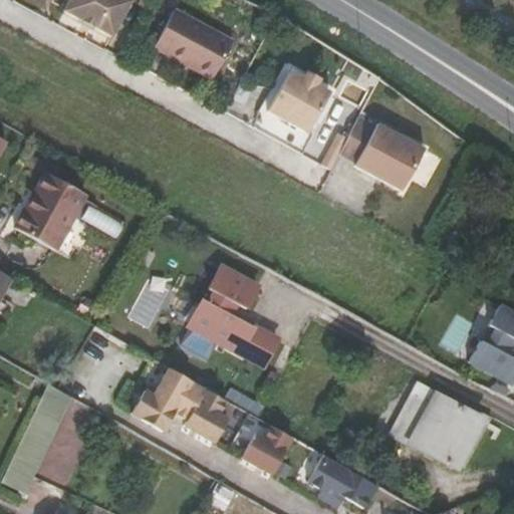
[(70,0),(64,13),(82,21),(95,28),(113,36),(130,0),(70,0)]
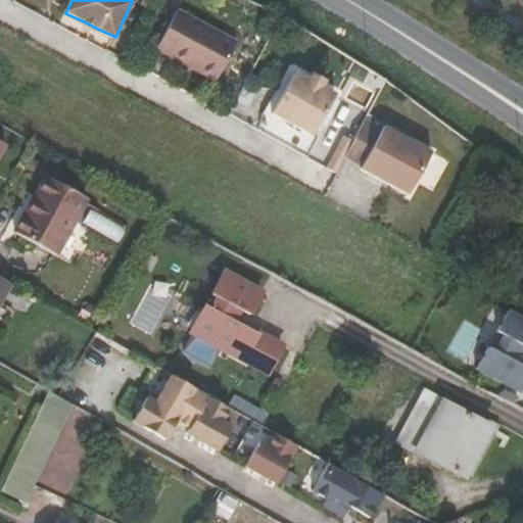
[(233,43),(174,10),(158,39),(218,70),(233,43)]
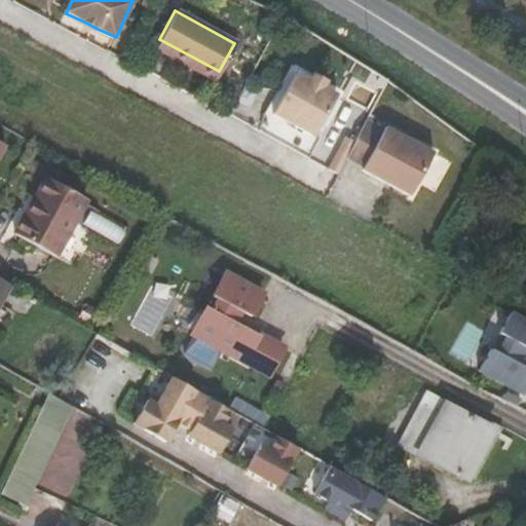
[(98,29),(84,22),(82,26),(97,32),(98,29)]
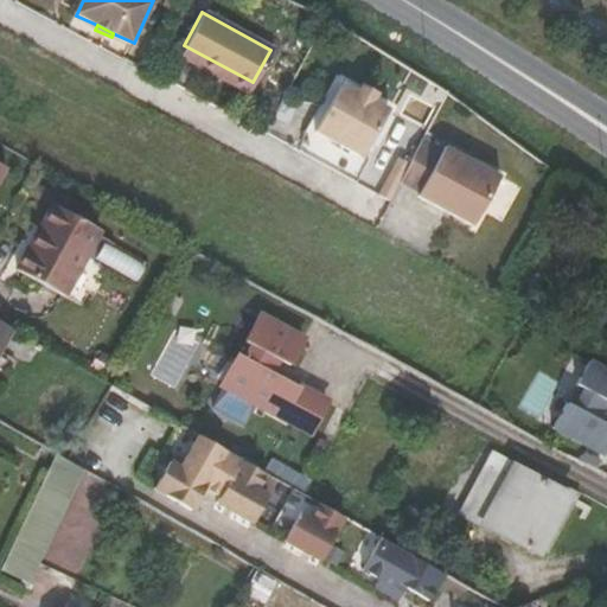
[(253,82),(184,45),(178,56),(247,94),(253,82)]
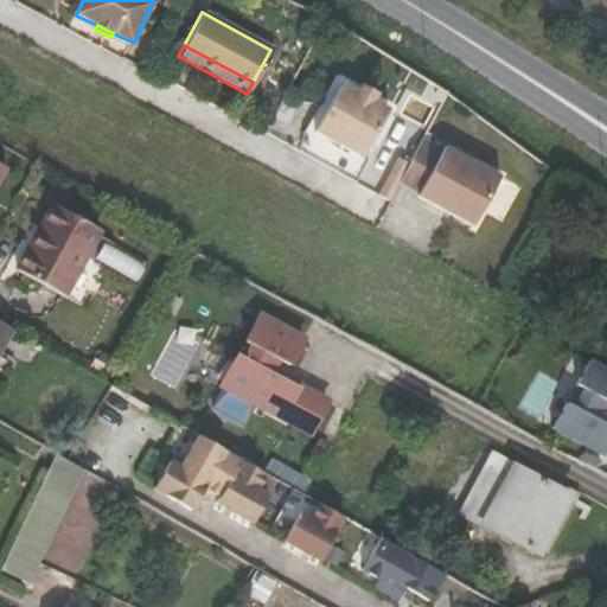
[(350,100),(334,91),(319,119),(366,144),(381,117),(365,109),(350,100)]
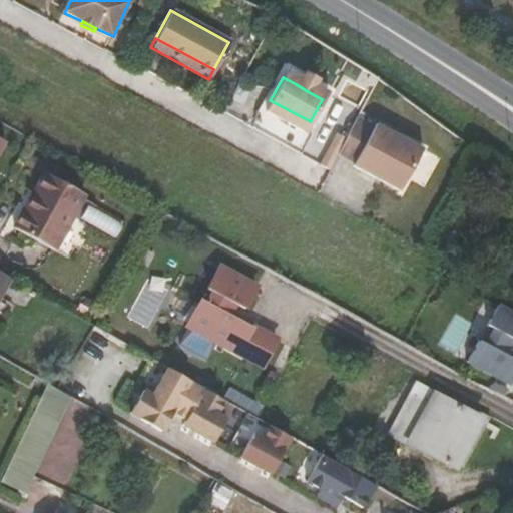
[(300,78),(296,84),(309,92),(313,85),(300,78)]
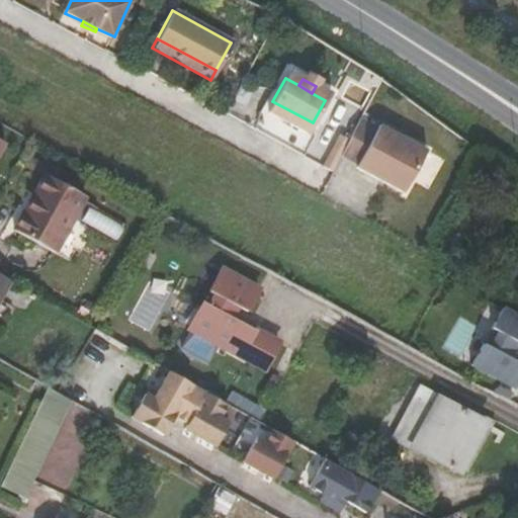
[(244,84),(231,108),(250,118),(263,94),(244,84)]
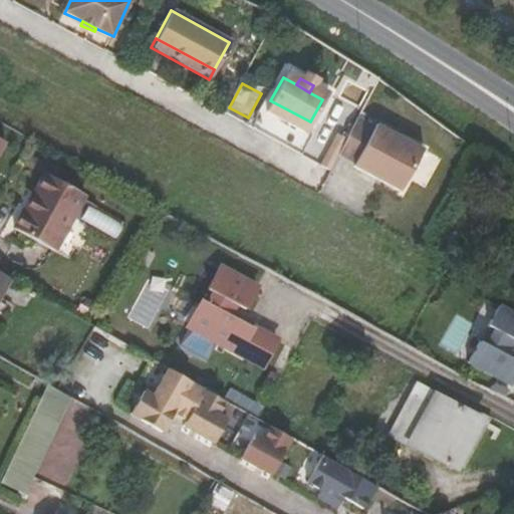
[(310,121),(270,100),(263,112),(303,135),(310,121)]
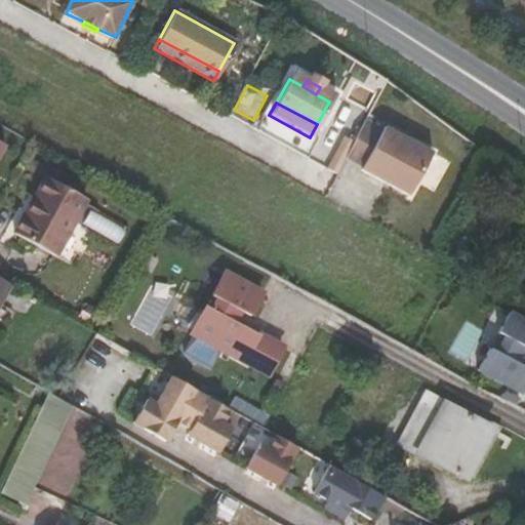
[(351,145),(344,159),(361,169),(360,171),(408,198),(433,155),(385,127),(382,130),(365,120),(351,145)]
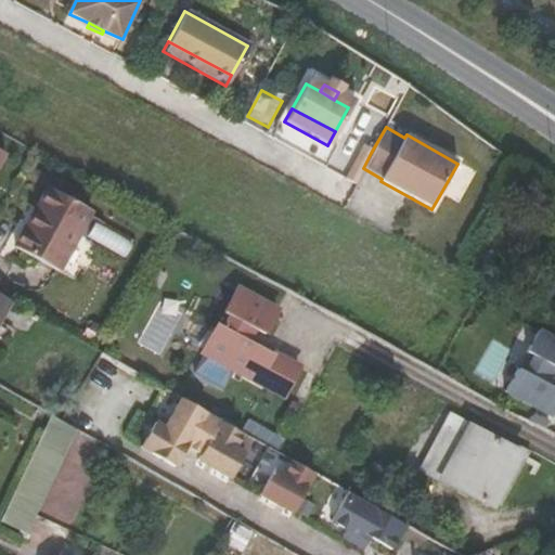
[(353,185),(363,168),(371,153),(362,147),(344,180),(353,185)]
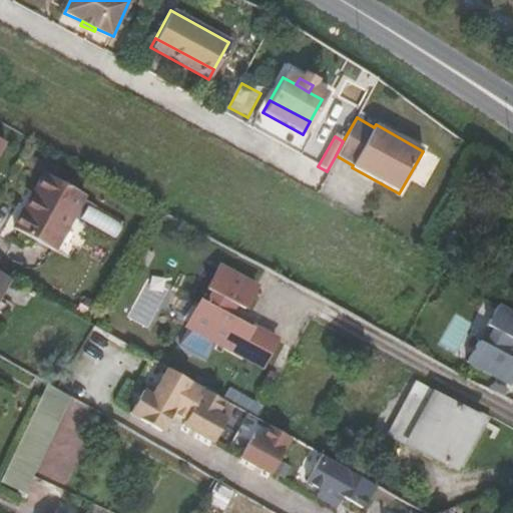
[(86,191),(45,170),(15,225),(55,247),(86,191)]
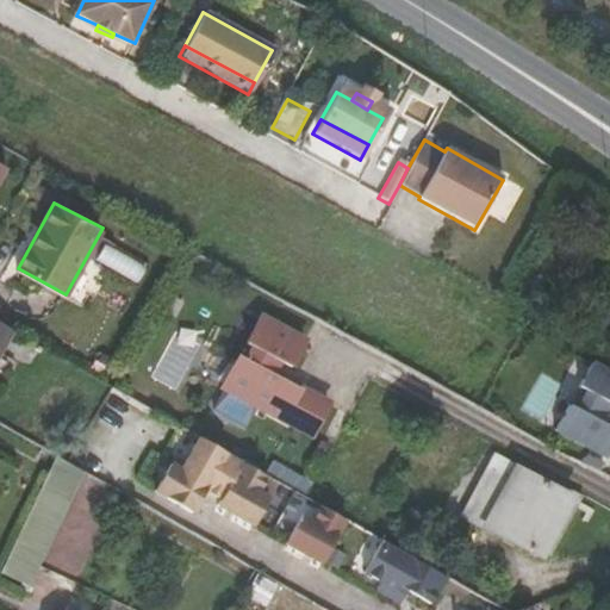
[(302,340),(257,315),(243,341),(250,344),(243,358),(236,354),(219,383),(306,433),(323,403),(268,372),(275,359),(286,365),(302,340)]
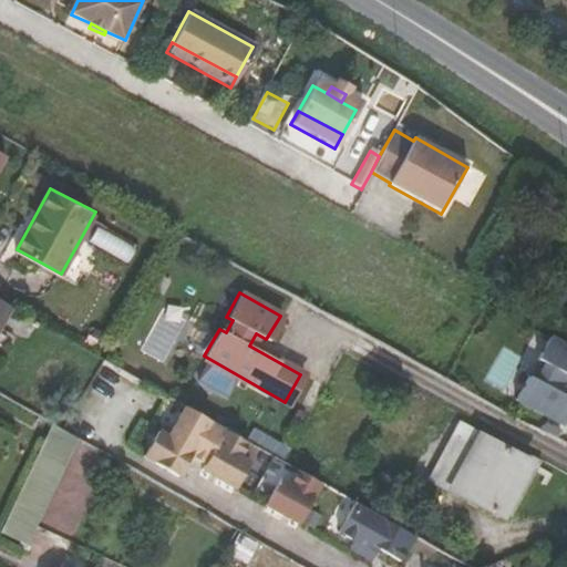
[(0,326),(12,306),(0,299),(0,326)]
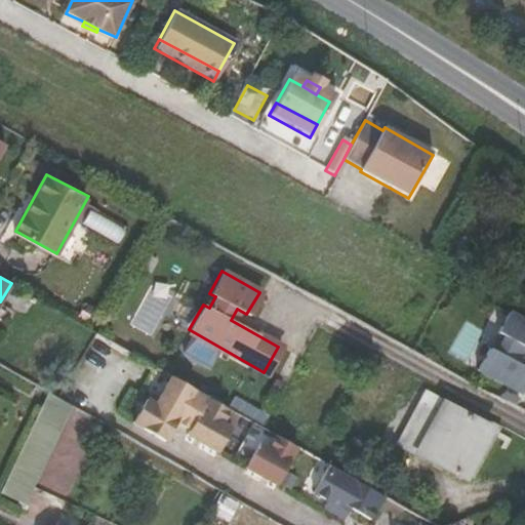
[(153,283),(133,323),(154,333),(173,293),(153,283)]
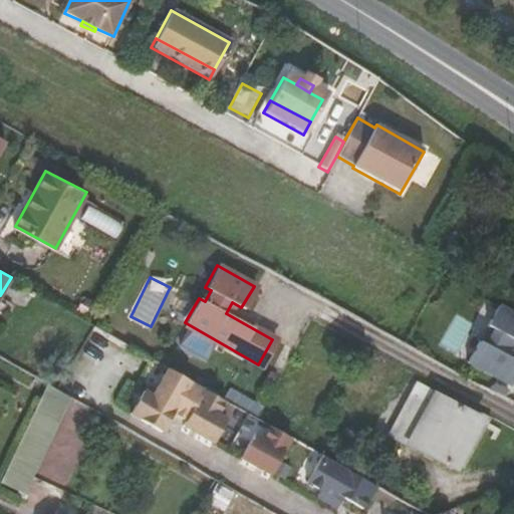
[(513,386),(513,383),(513,309),(487,297),(457,358),(513,386)]
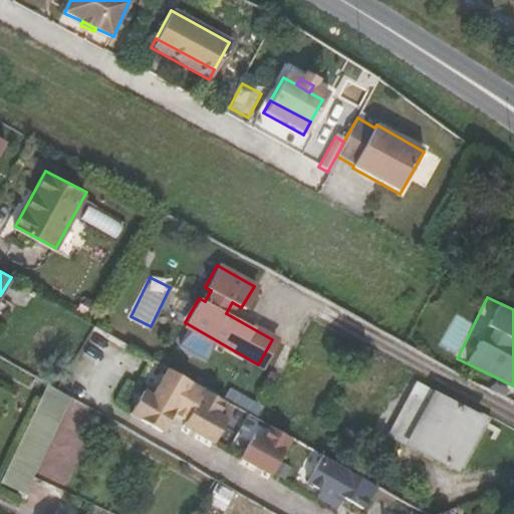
[(183,344),(208,356),(215,342),(189,330),(183,344)]
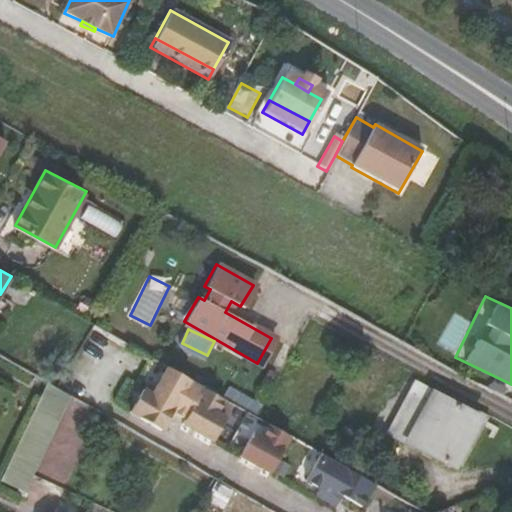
[(226,398),(168,365),(151,396),(143,391),(130,414),(161,431),(171,414),(214,438),(228,415),(219,410),(226,398)]
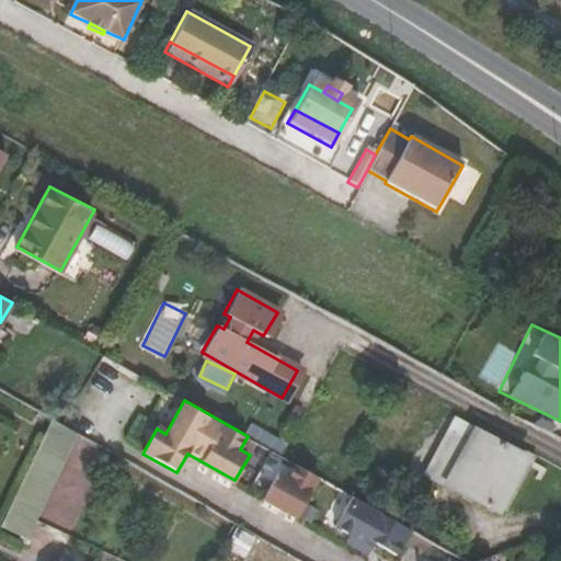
[(523,455),(457,418),(427,472),(494,508),(523,455)]
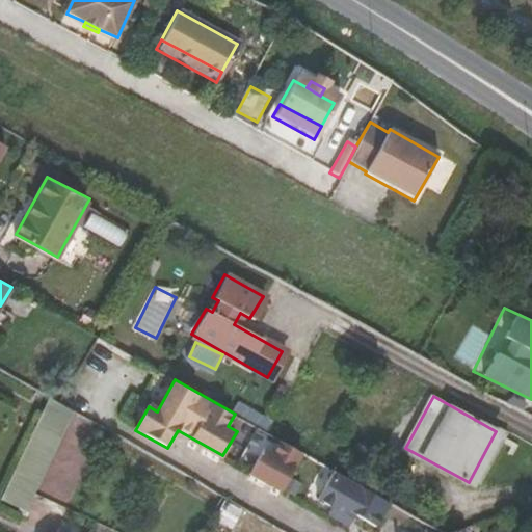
[(48,397),(3,500),(29,511),(74,407),(48,397)]
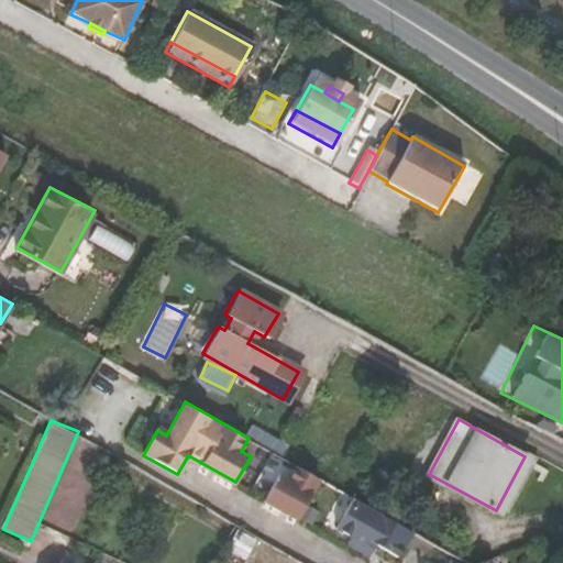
[(534,462),(525,456),(496,510),(505,516),(534,462)]
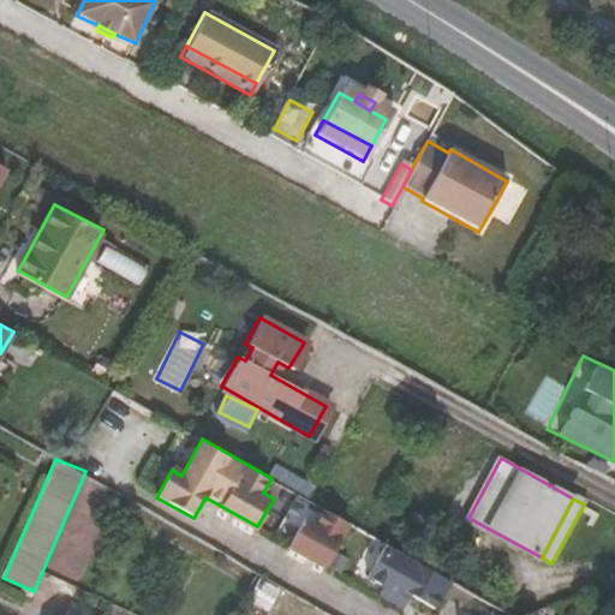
[(316,560),(339,517),(314,502),(305,517),(296,511),(279,539),(316,560)]
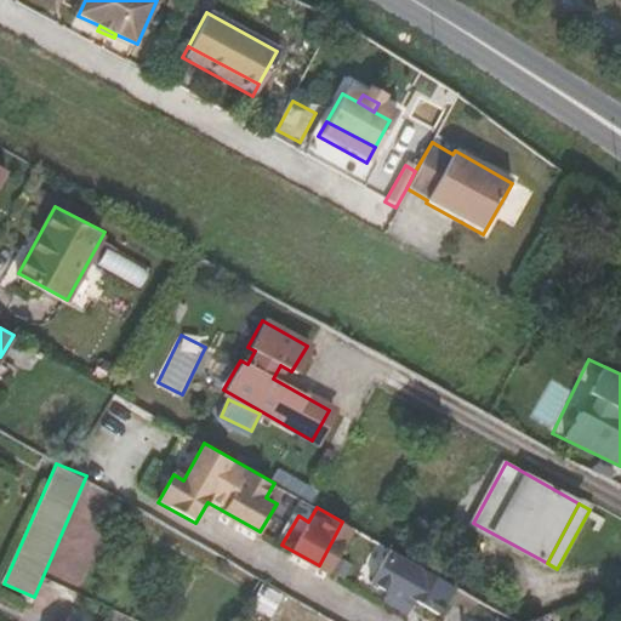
[(431,605),(445,579),(380,541),(362,574),(380,584),(375,592),(399,605),(406,592),(431,605)]
